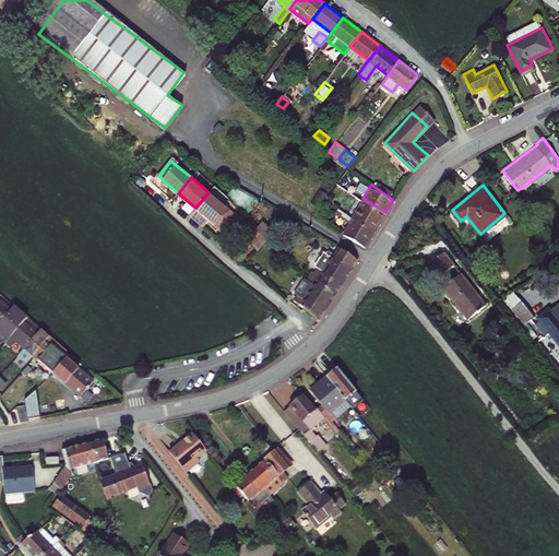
[(209,192),(195,208),(192,213),(205,225),(210,220),(224,231),(237,215),(209,192)]
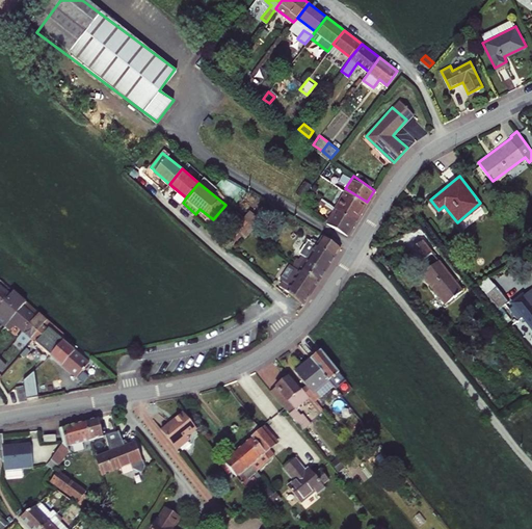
[(367,202),(345,188),(340,197),(362,211),(367,202)]
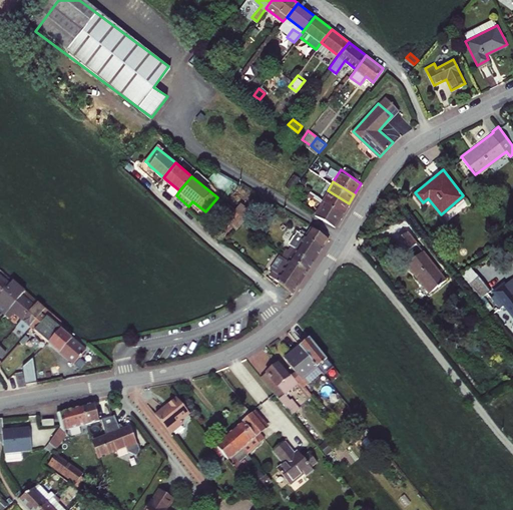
[(343,211),(323,198),(311,190),(306,196),(319,204),(314,212),(335,224),(343,211)]
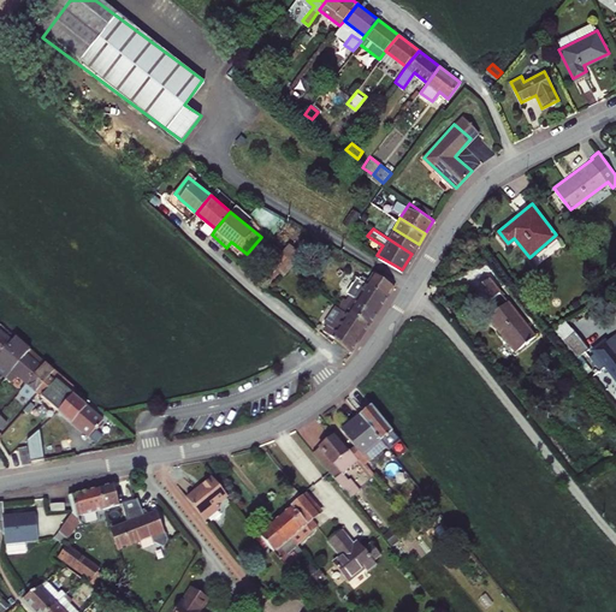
[(419,244),(394,229),(388,238),(412,254),(419,244)]
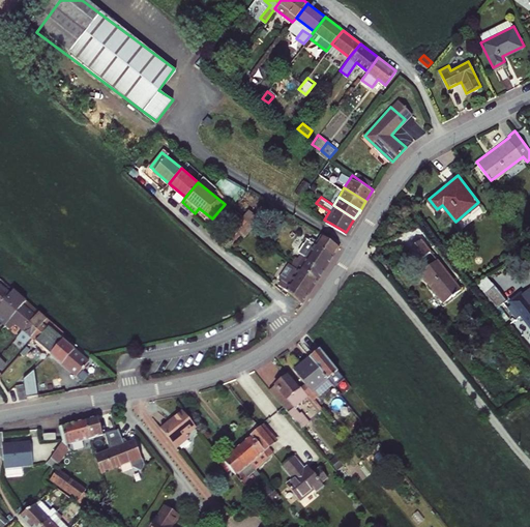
[(254,225),(247,218),(239,228),(246,233),(254,225)]
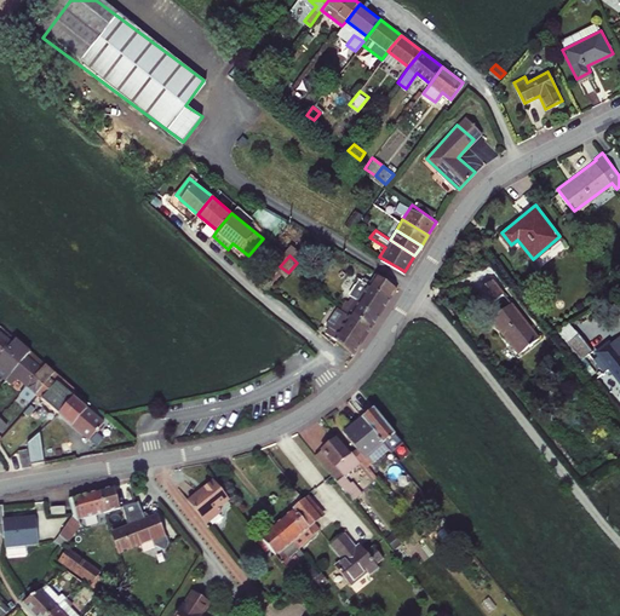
[(288,272),(280,266),(271,276),(279,283),(288,272)]
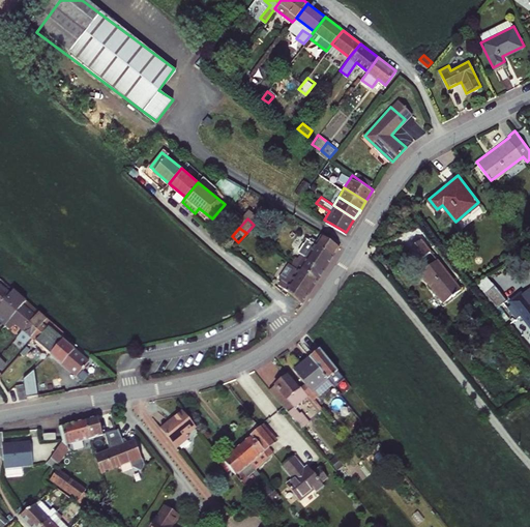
[(311,237),(332,253),(339,243),(322,232),(318,238),(312,235),(311,237)]
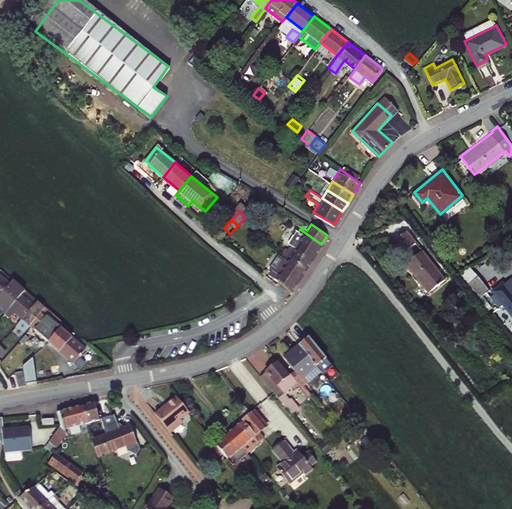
[(287,246),(283,252),(307,268),(321,244),(300,229),(298,229),(289,242),(297,248),(294,251),(287,246)]
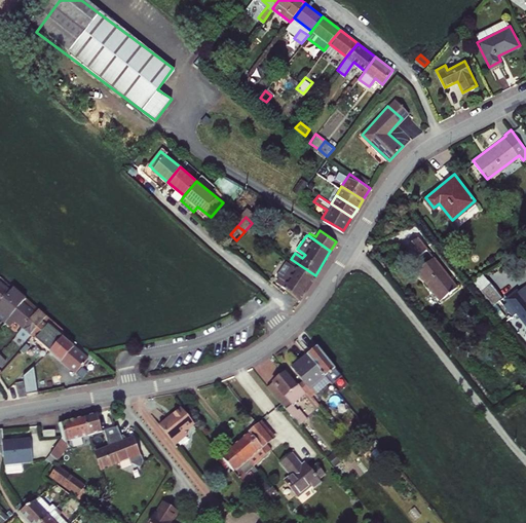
[(427,247),(418,235),(405,245),(413,257),(427,247)]
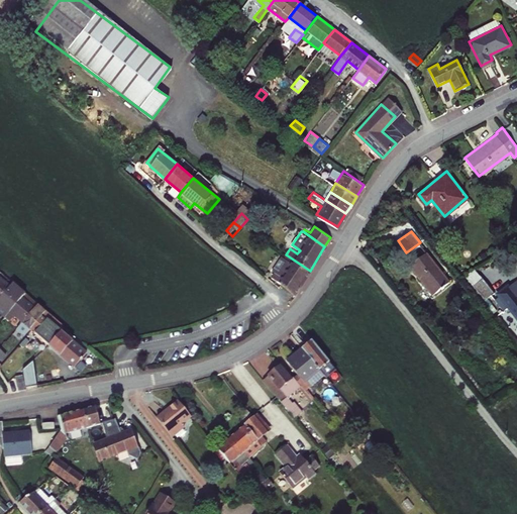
[(426,250),(409,264),(433,293),(449,280),(426,250)]
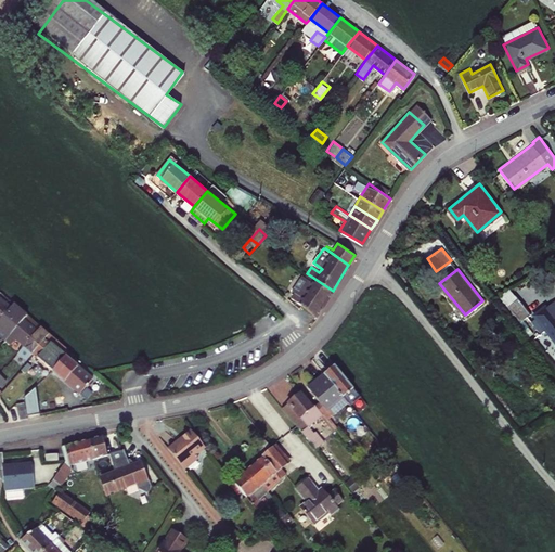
[(333,291),(307,273),(296,290),(304,295),(299,300),(315,317),(333,291)]
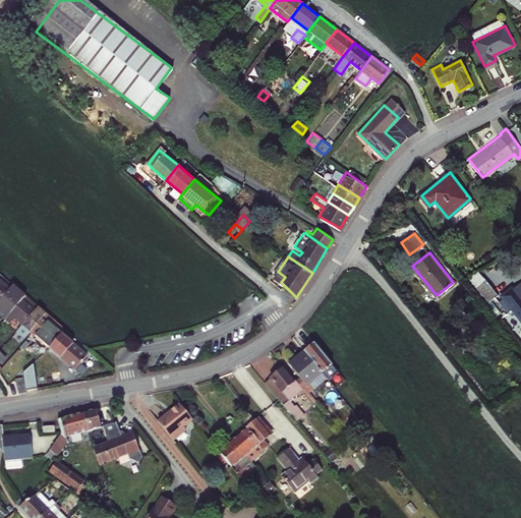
[(475,287),(485,279),(479,271),(469,279),(475,287)]
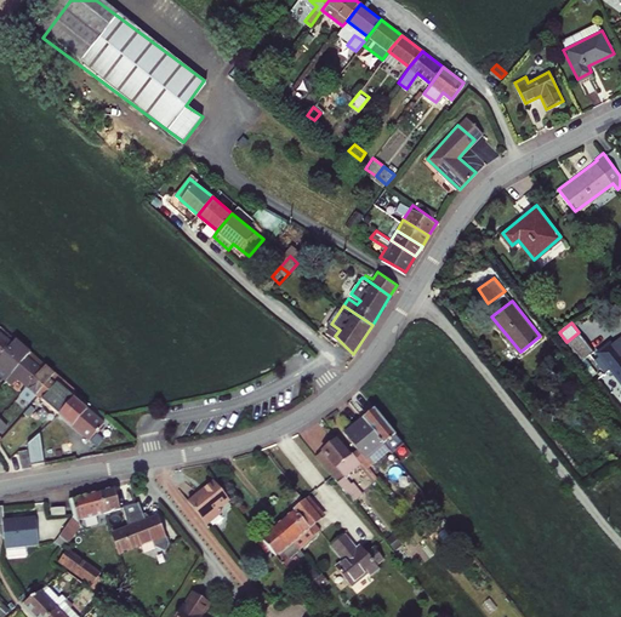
[(0,354),(16,338),(0,325),(0,354)]
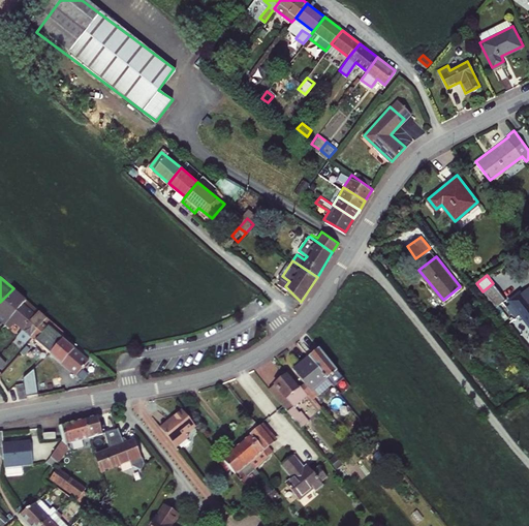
[(495,282),(483,291),(495,307),(507,297),(495,282)]
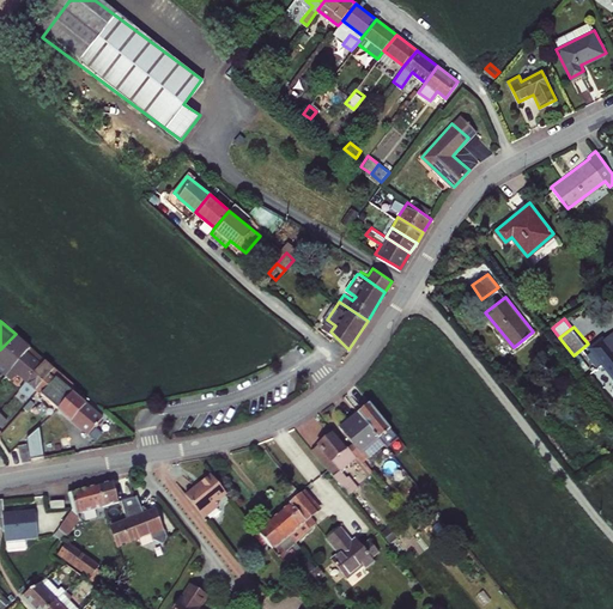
[(600,335),(589,343),(592,347),(587,351),(596,363),(601,359),(612,373),(612,382),(611,385),(612,388),(612,330),(611,329),(601,336),(600,335)]
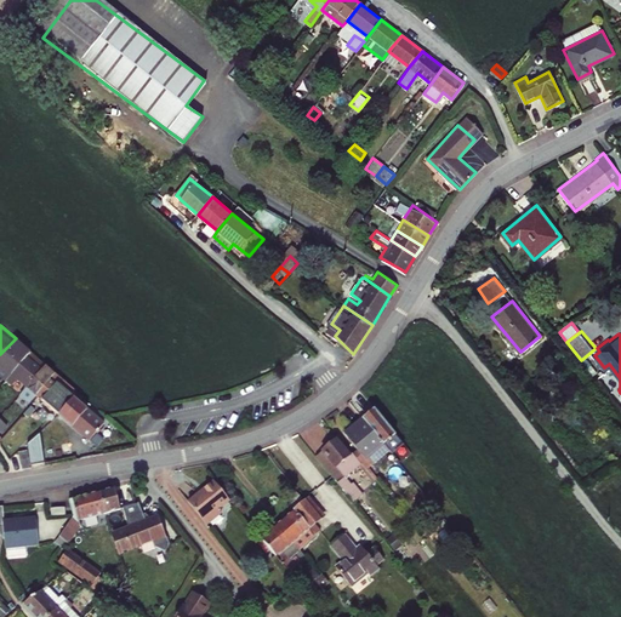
[(11,372),(30,350),(16,338),(0,354),(0,366),(3,365),(11,372)]
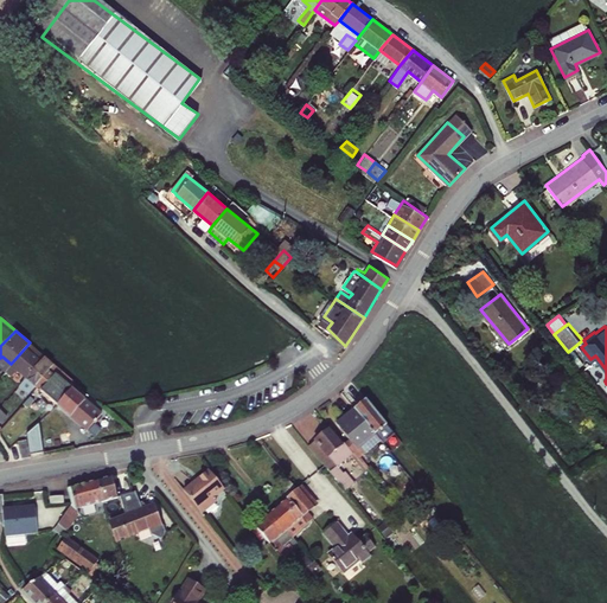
[(16,369),(25,376),(43,354),(30,342),(11,364),(6,370),(11,373),(16,369)]
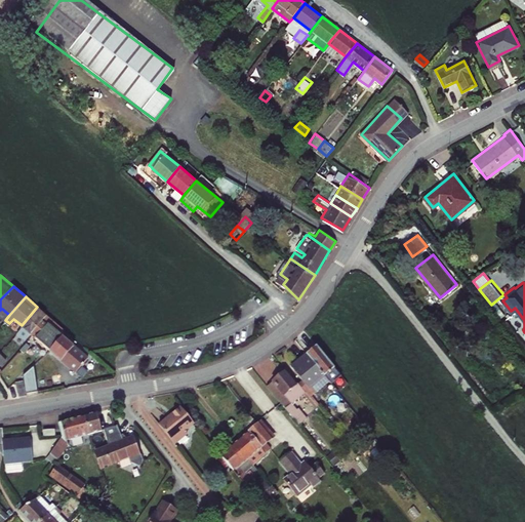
[(15,332),(22,337),(24,335),(26,336),(30,332),(44,317),(45,316),(46,315),(37,307),(22,325),(15,332)]
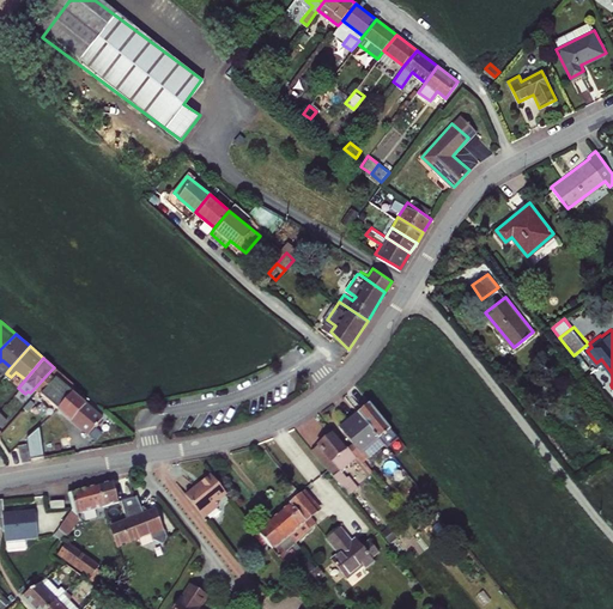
[(2,360),(0,361),(0,367),(6,373),(11,367),(2,360)]
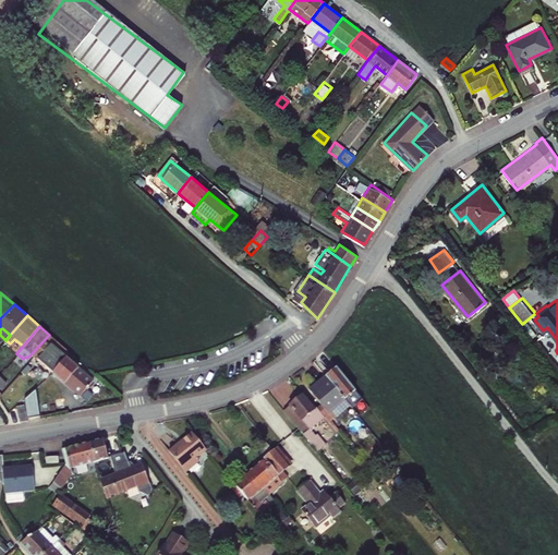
[(47,337),(32,353),(52,371),(67,354),(63,352),(64,350),(48,336),(47,337)]
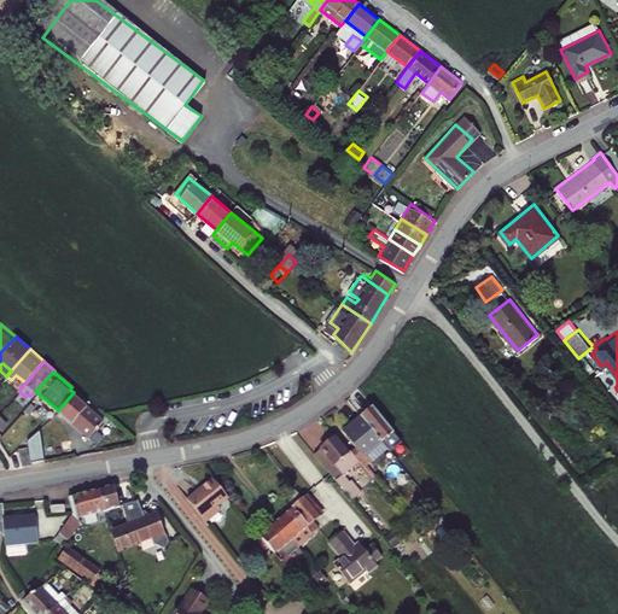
[(74,392),(58,410),(87,437),(94,428),(95,430),(98,427),(97,426),(103,419),(79,397),(81,393),(76,390),(74,392)]
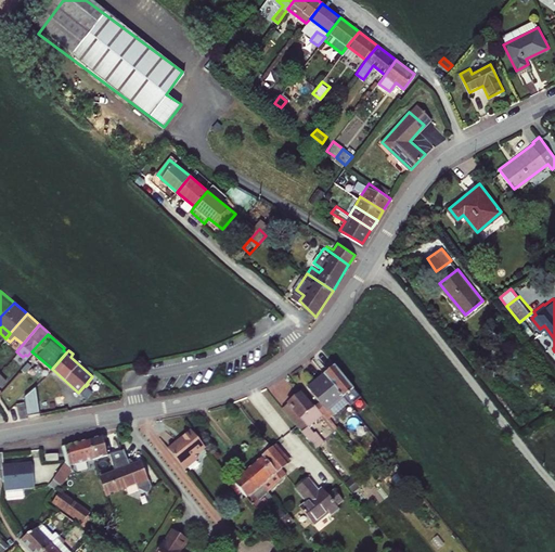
[(28,360),(22,368),(25,371),(33,363),(28,360)]
